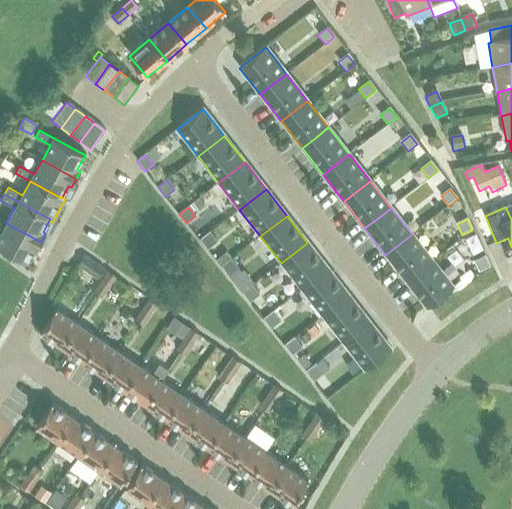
[(41,242),(6,223),(0,234),(0,247),(26,262),(34,248),(36,250),(41,242)]
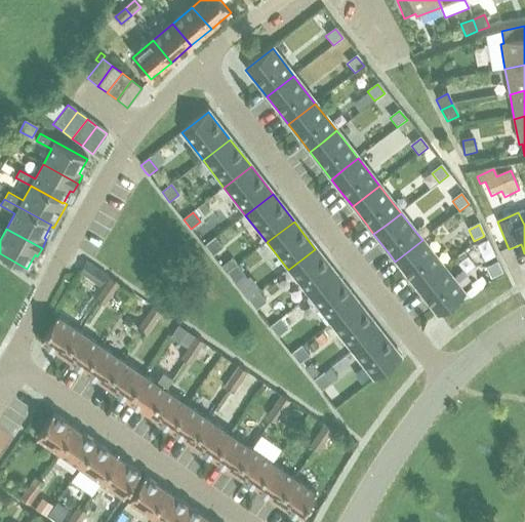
[(214,239),(205,247),(211,254),(212,256),(223,249),(214,239)]
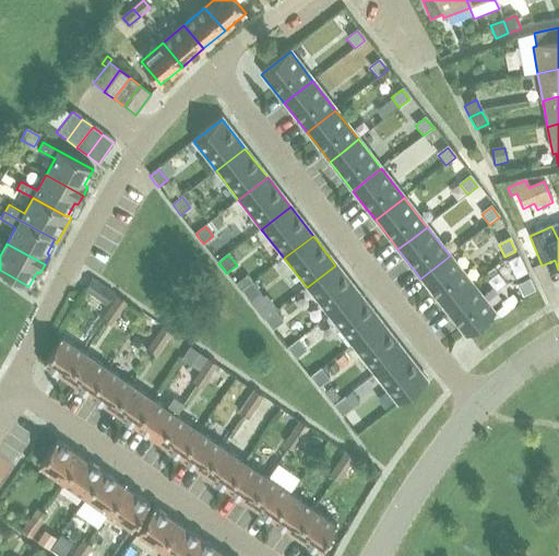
[(435,268),(420,279),(441,304),(443,308),(458,297),(473,285),(470,282),(450,256),(435,268)]
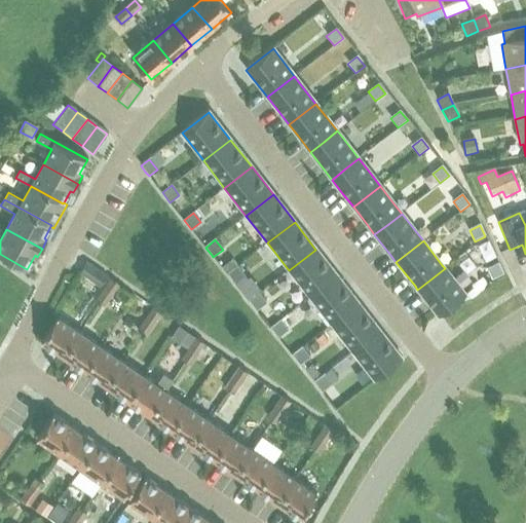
[(315,250),(289,270),(310,298),(337,276),(315,250)]
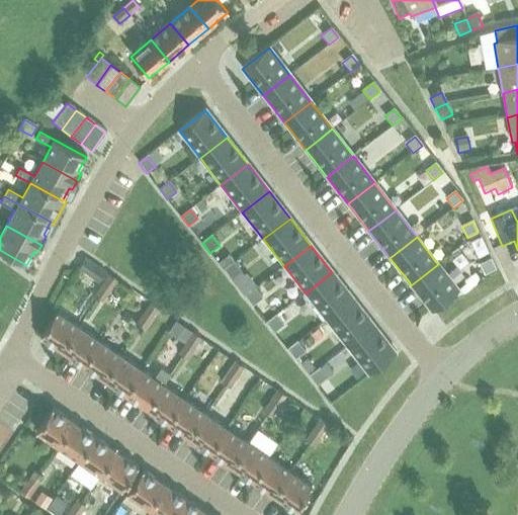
[(98,283),(105,272),(86,259),(79,269),(98,283)]
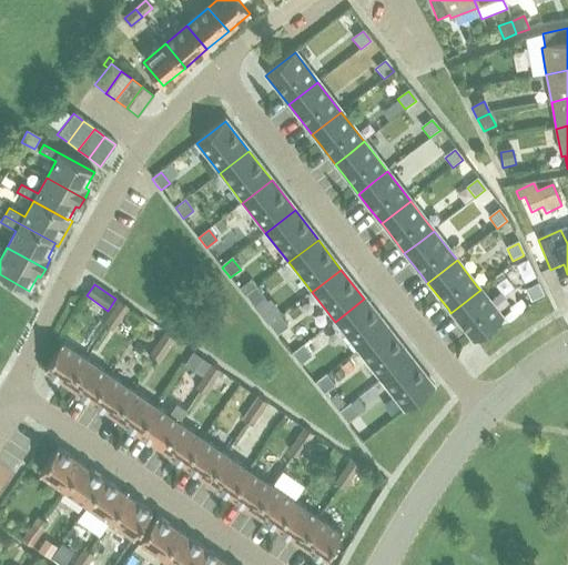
[(538,285),(526,291),(531,302),(544,296),(538,285)]
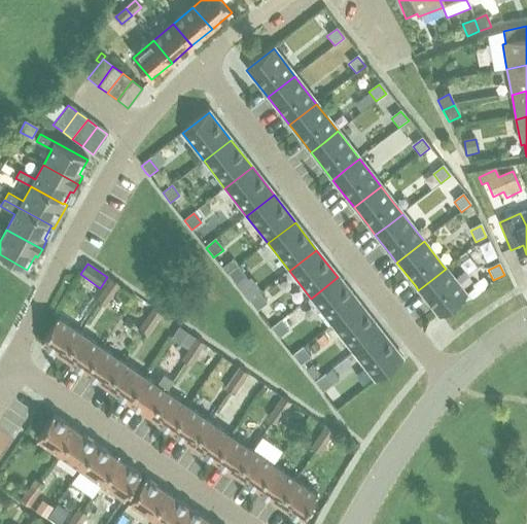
[(238,268),(229,275),(233,281),(237,285),(246,278),(238,268)]
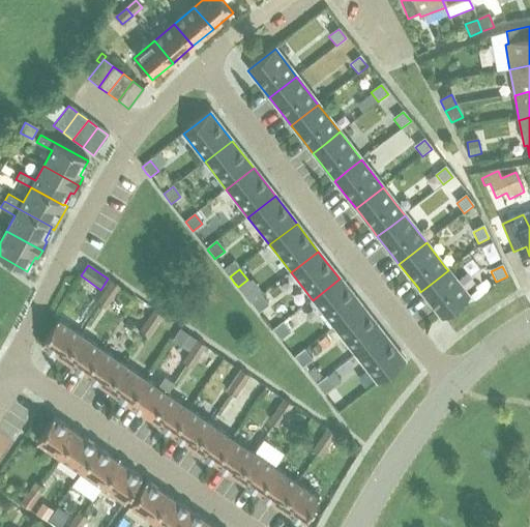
[(434,282),(420,292),(442,319),(458,308),(470,298),(448,270),(434,282)]
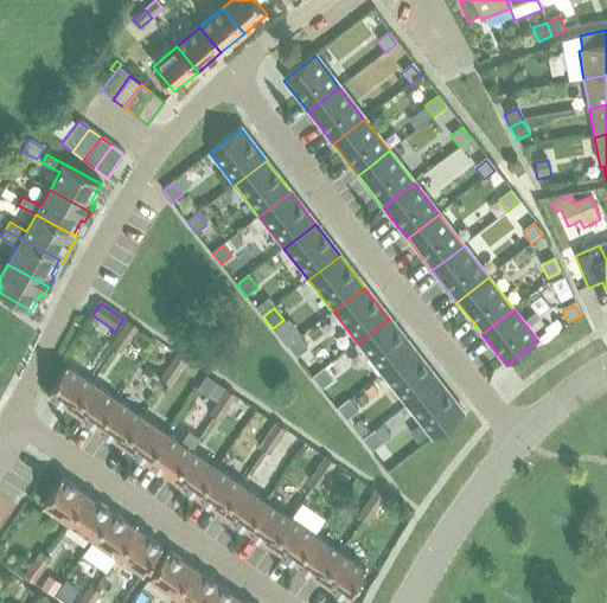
[(389,319),(358,344),(383,376),(414,351),(389,319)]
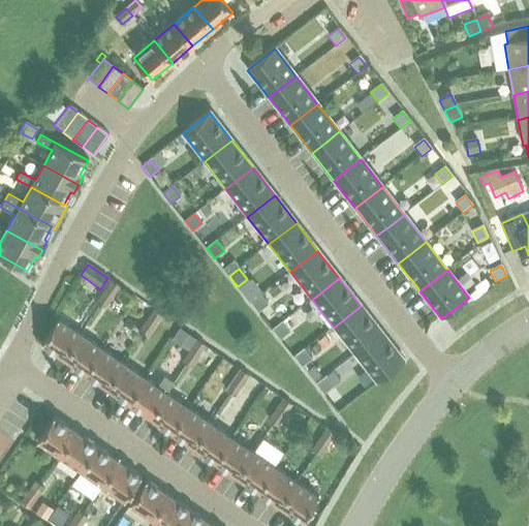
[(485,280),(474,288),(480,297),(491,287),(485,280)]
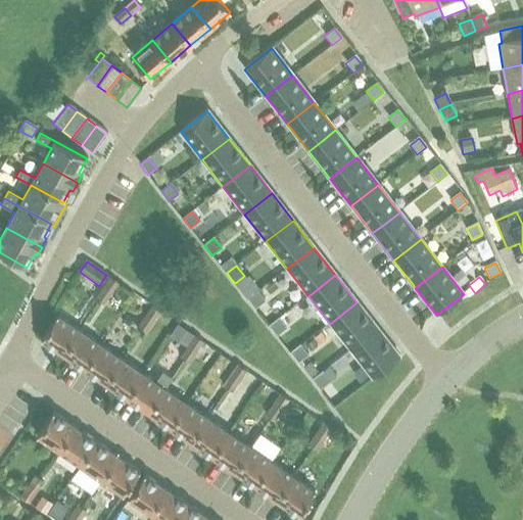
[(110,278),(103,289),(110,294),(119,283),(110,278)]
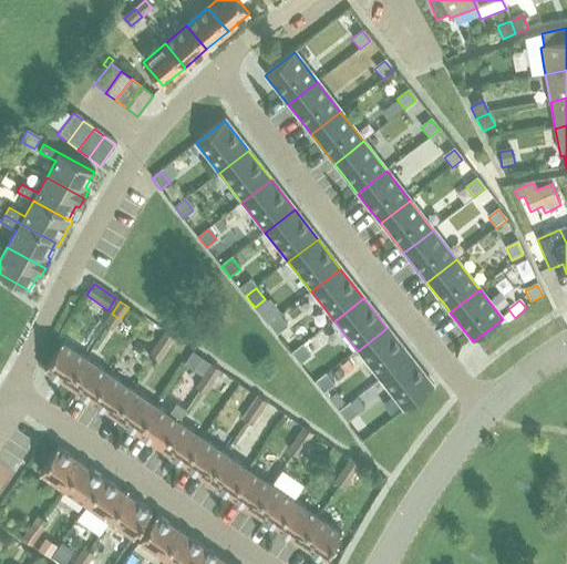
[(120,319),(112,314),(103,326),(112,331),(120,319)]
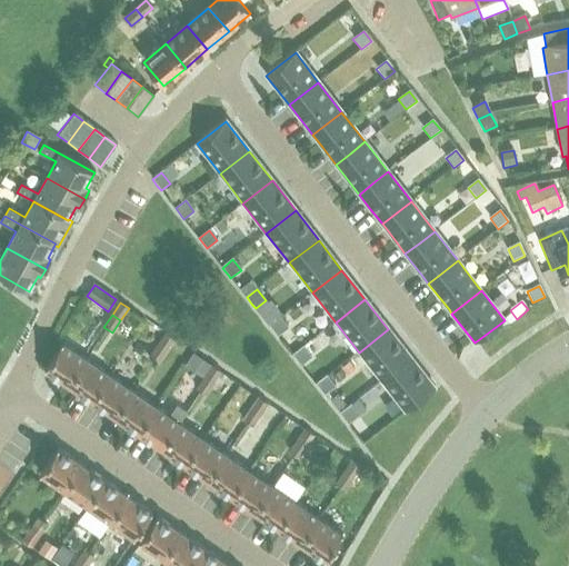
[(280,318),(270,326),(278,336),(288,328),(280,318)]
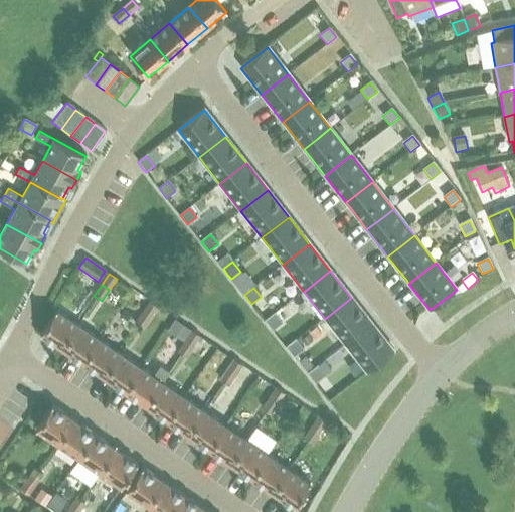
[(346,345),(372,325),(351,298),(325,319),(346,345)]
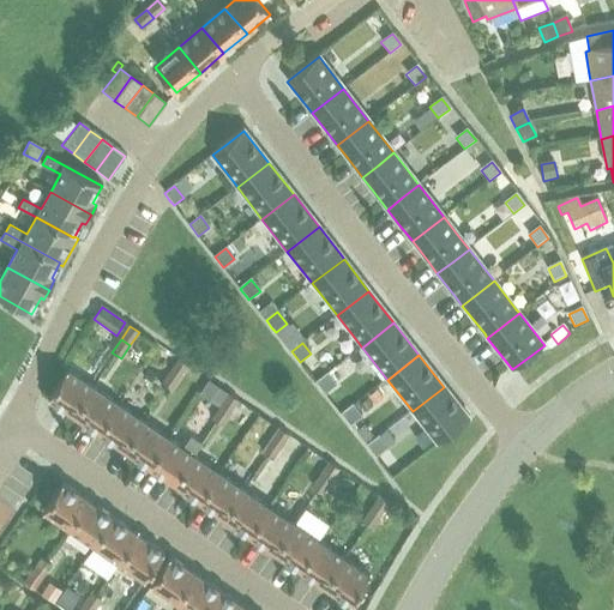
[(169,372),(179,379),(187,366),(178,360),(169,372)]
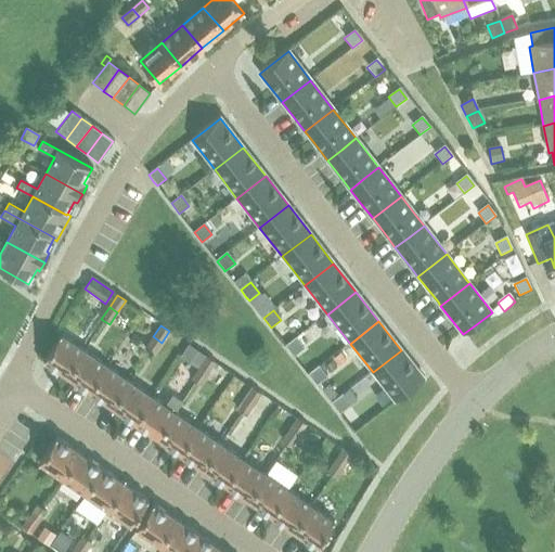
[(66,376),(85,351),(61,335),(43,361),(66,376)]
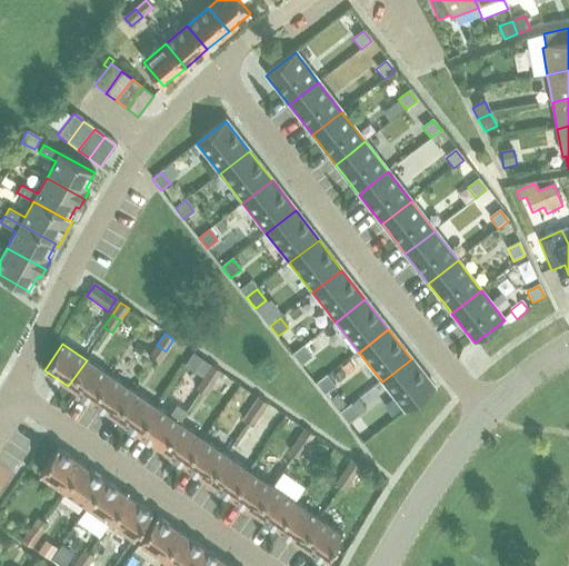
[(166,351),(157,345),(149,357),(157,364),(166,351)]
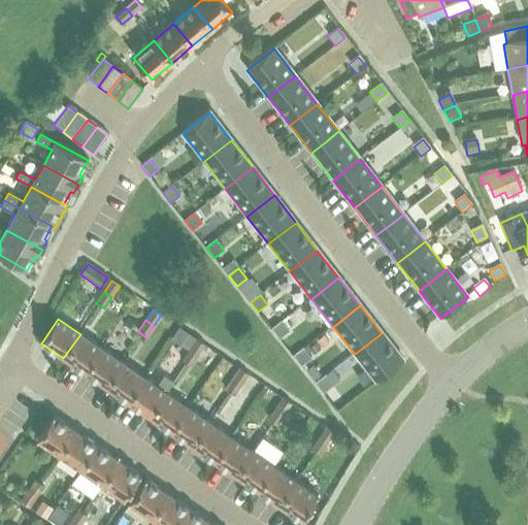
[(282,323),(272,330),(279,339),(289,332),(282,323)]
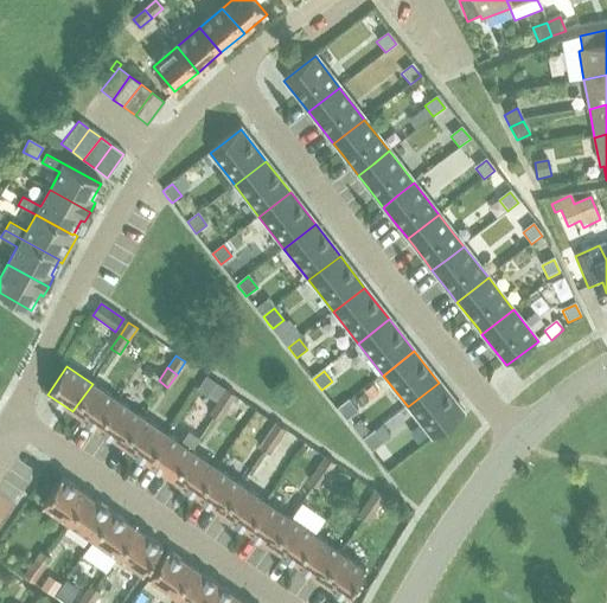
[(439,383),(408,406),(433,438),(449,425),(464,415),(439,383)]
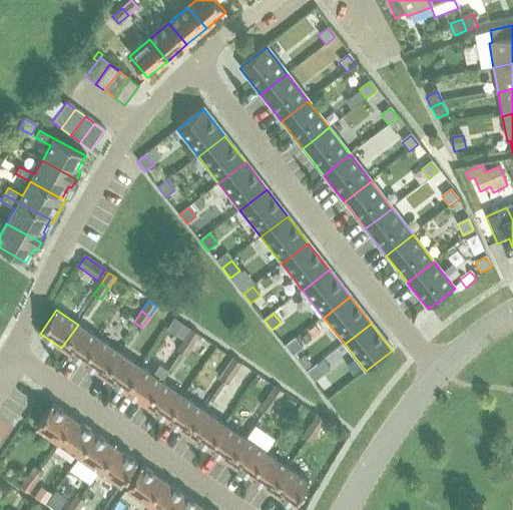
[(78,325),(61,348),(82,363),(98,339),(78,325)]
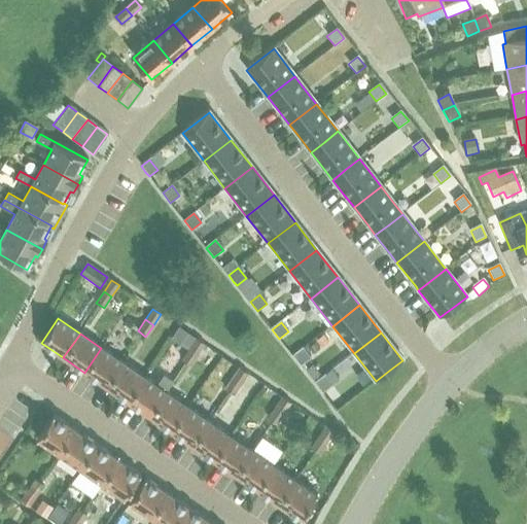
[(322,337),(316,342),(321,348),(327,343),(322,337)]
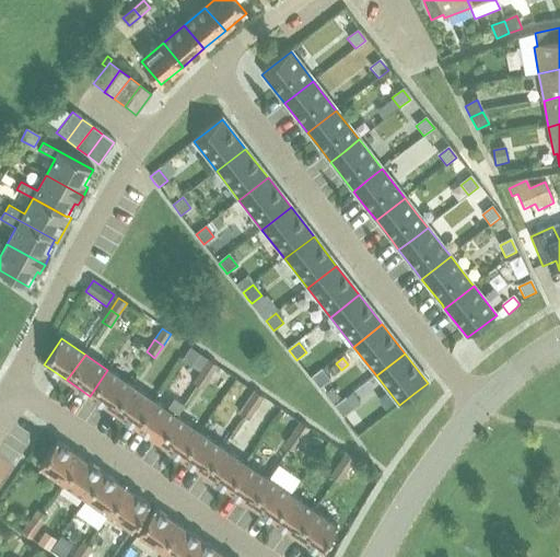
[(201,372),(209,378),(217,366),(209,360),(201,372)]
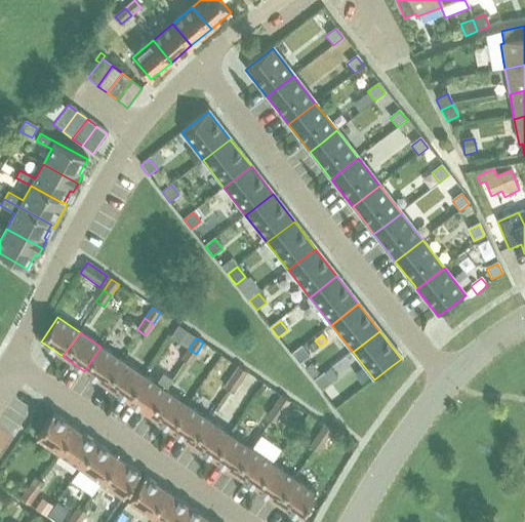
[(313,343),(307,347),(311,353),(318,348),(313,343)]
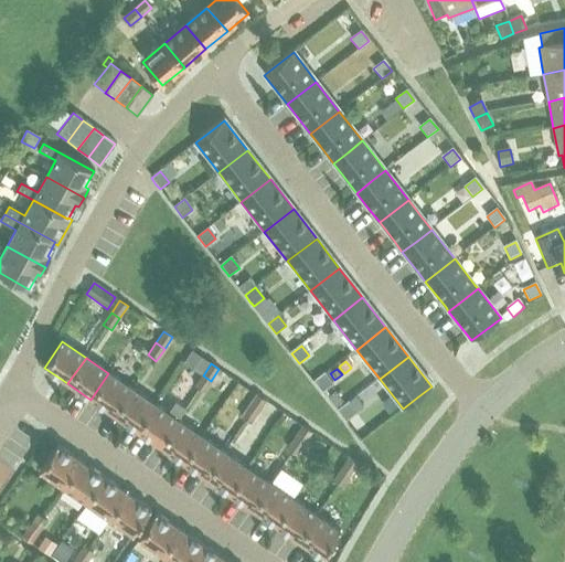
[(131,389),(108,373),(91,400),(114,415),(131,389)]
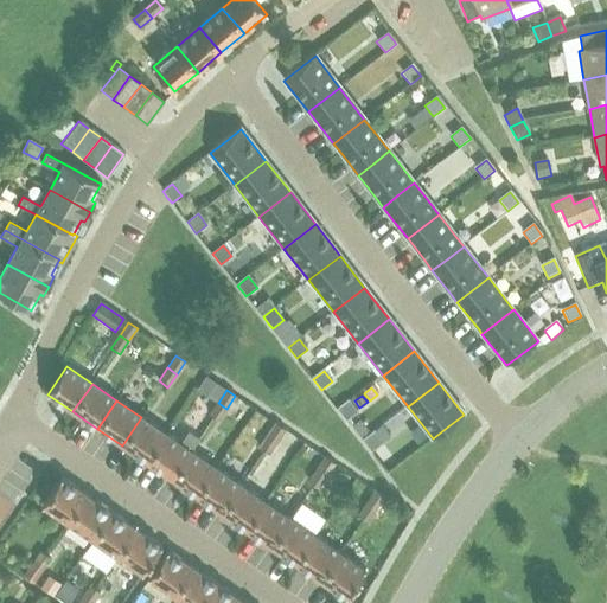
[(350,402),(338,410),(342,416),(346,422),(358,412),(350,402)]
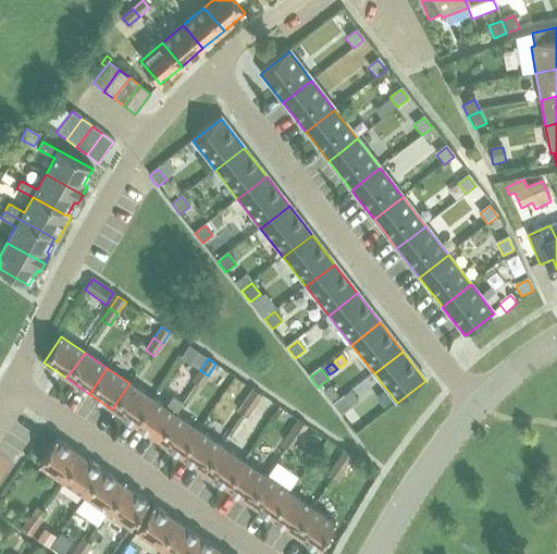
[(208,376),(200,370),(193,382),(199,386),(208,376)]
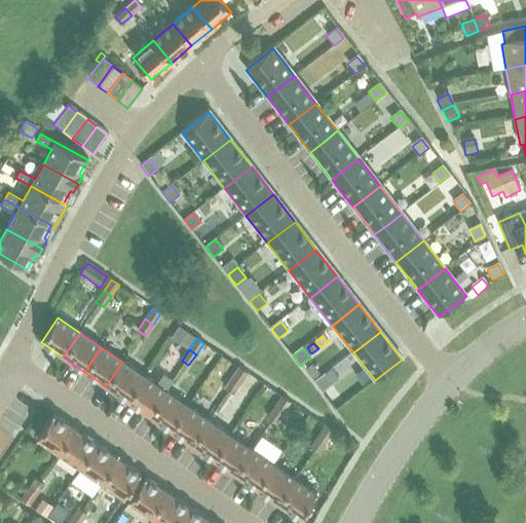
[(145,377),(122,362),(106,386),(128,402),(145,377)]
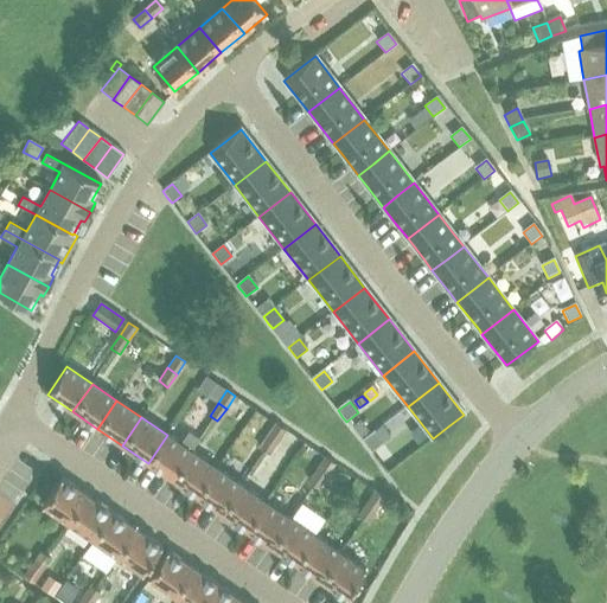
[(360,421),(352,427),(362,438),(369,432),(360,421)]
